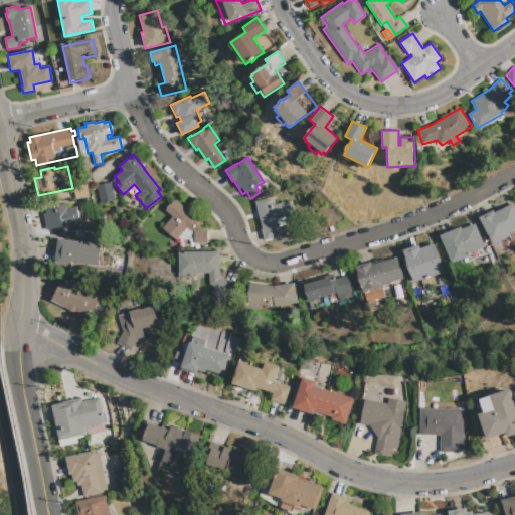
[(96,186),(111,183),(114,201),(100,204),(96,186)]
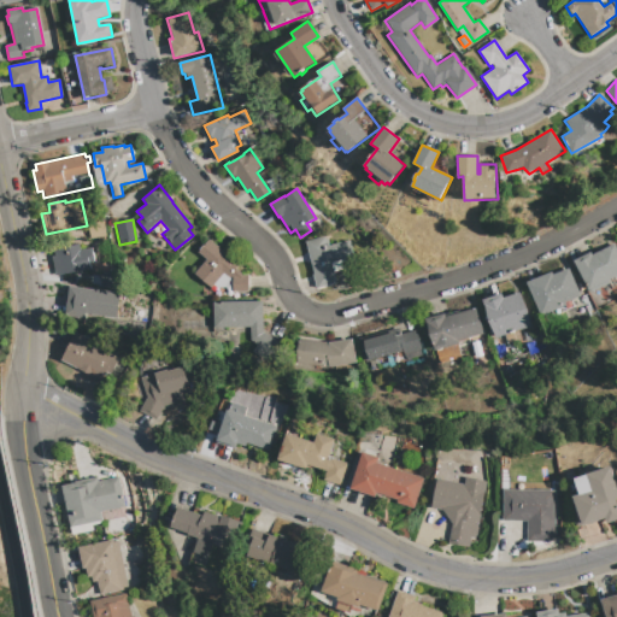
[(89,239),(88,224),(105,223),(106,236),(89,239)]
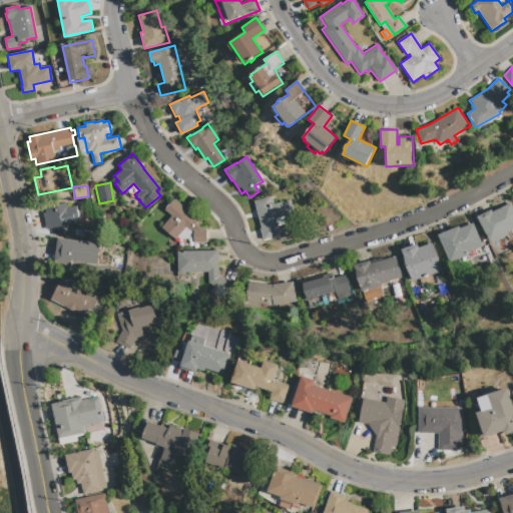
[(253,200),(270,196),(271,198),(272,198),(274,204),(291,200),(293,211),(275,215),(280,235),(264,239),(253,200)]
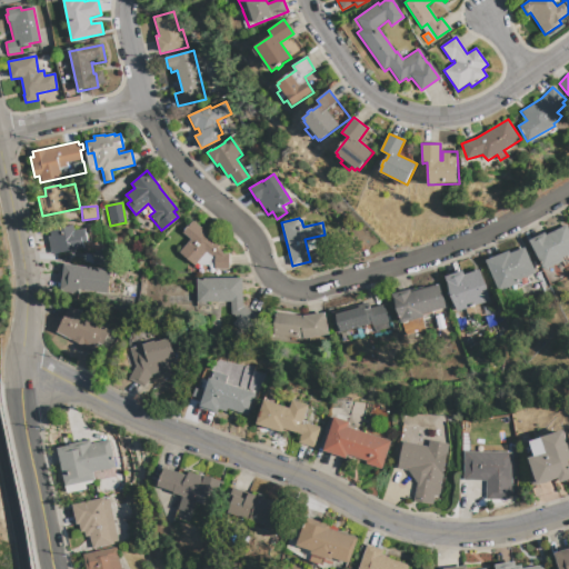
[(215,266),(200,266),(196,262),(193,266),(179,252),(190,239),(182,232),(192,220),(219,243),(217,247),(225,255),(229,253),(229,269),(215,269),(215,266)]
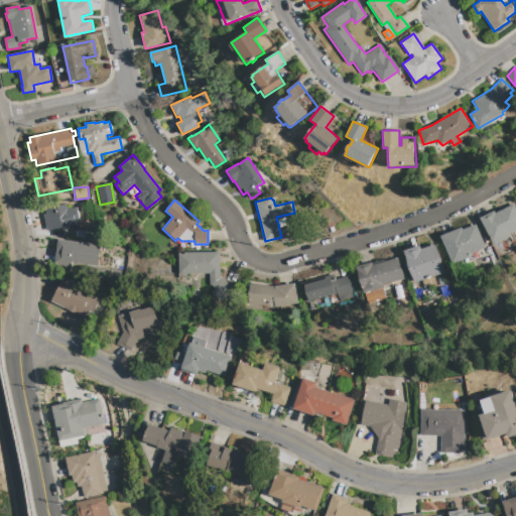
[(76,225),(46,231),(42,215),(45,214),(44,208),(66,204),(67,209),(77,207),(79,219),(75,220),(76,225)]
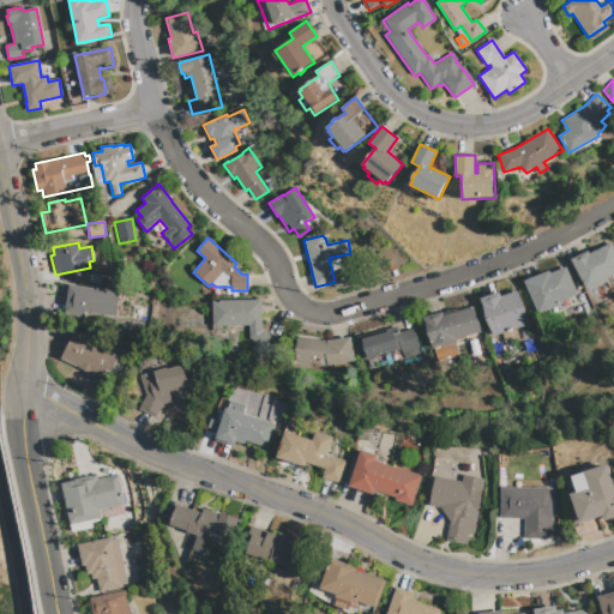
[(613,247),(613,274),(605,278),(606,282),(587,292),(571,259),(588,251),(589,253),(597,248),(597,250),(612,242),(613,247)]
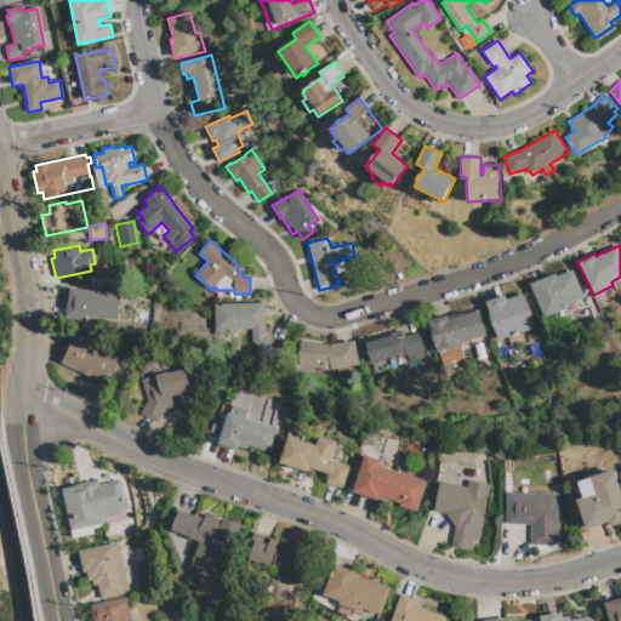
[(530,285),(556,274),(556,277),(571,271),(584,298),(575,302),(577,308),(546,323),(530,285)]
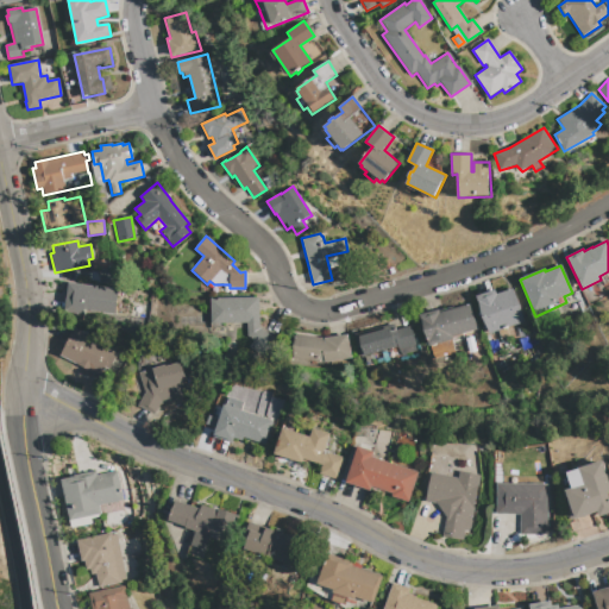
[(96,270),(112,267),(115,282),(100,286),(96,270)]
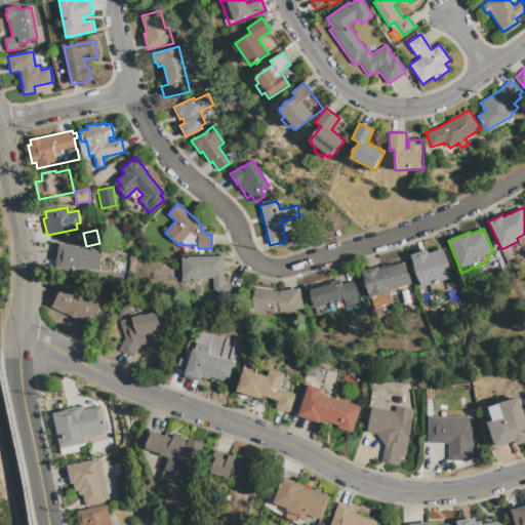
[(58,243),(103,249),(99,272),(73,268),(72,272),(54,269),(58,243)]
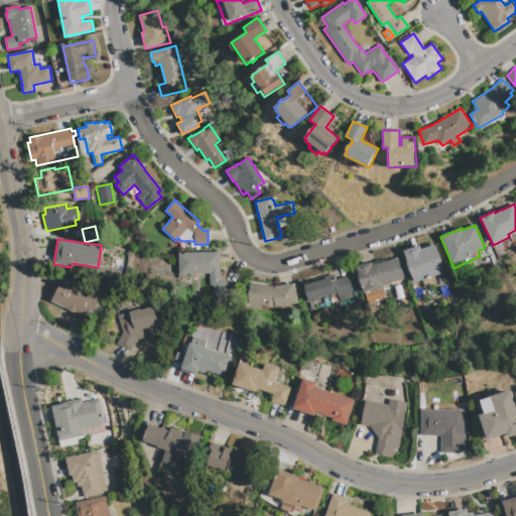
[(402,251),(419,245),(420,249),(434,244),(443,272),(429,277),(429,275),(425,277),(426,278),(413,282),(402,251)]
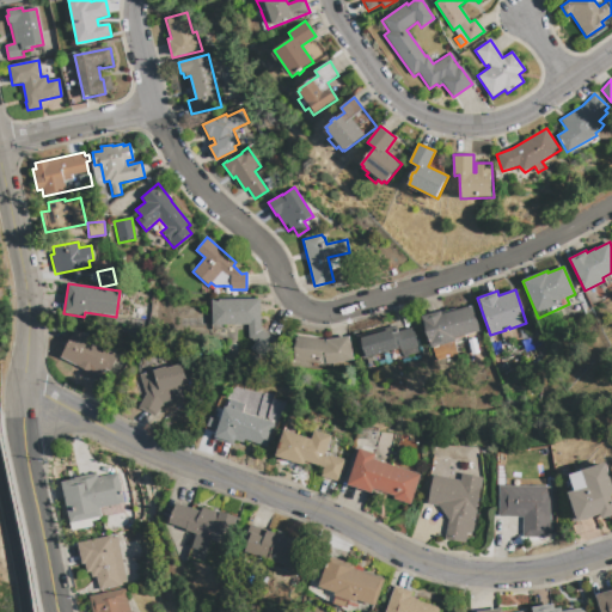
[(277,341),(265,360),(249,349),(254,342),(248,337),(248,325),(212,325),(212,300),(261,299),(261,330),(277,341)]
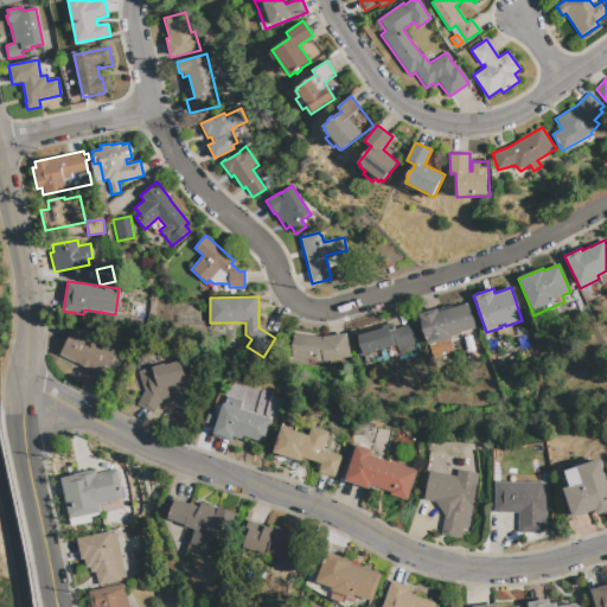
[(467,304),(474,328),(451,336),(452,338),(427,345),(417,314),(438,308),(438,310),(452,306),(453,307),(467,304)]
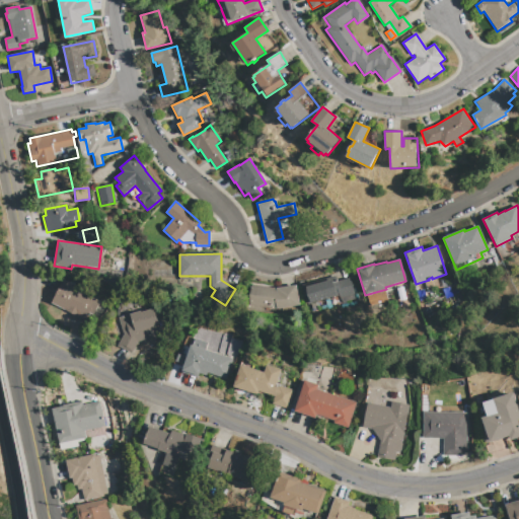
[(349,277),(354,294),(340,298),(339,295),(306,304),(300,285),(336,276),(337,281),(349,277)]
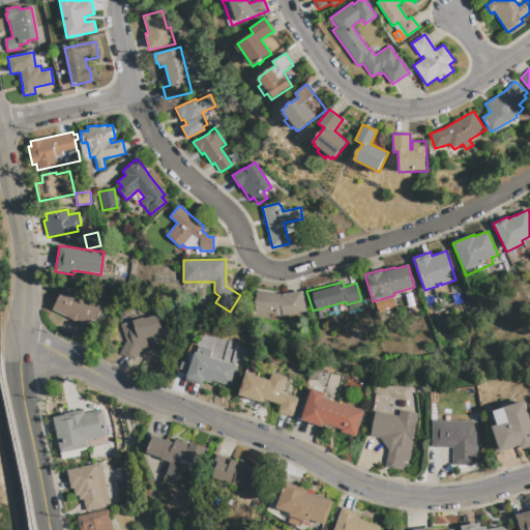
[(61,284),(102,305),(89,329),(52,310),(57,299),(53,297),(61,284)]
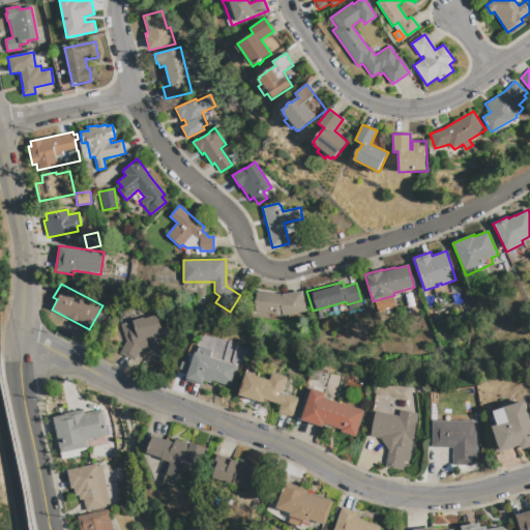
[(301,291),(304,312),(277,316),(253,312),(257,291),(277,294),(301,291)]
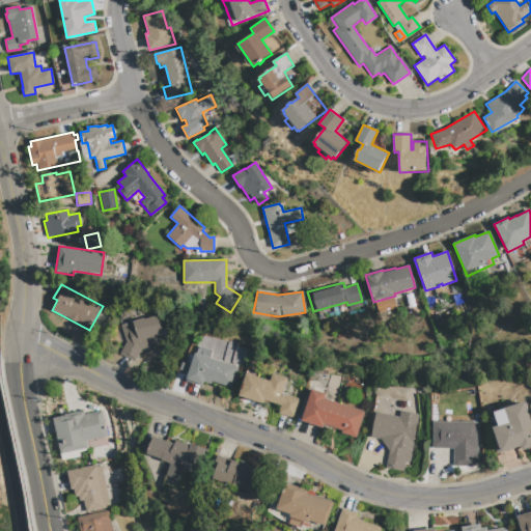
[(121,325),(144,317),(145,319),(158,315),(165,342),(139,351),(133,361),(120,354),(127,342),(121,325)]
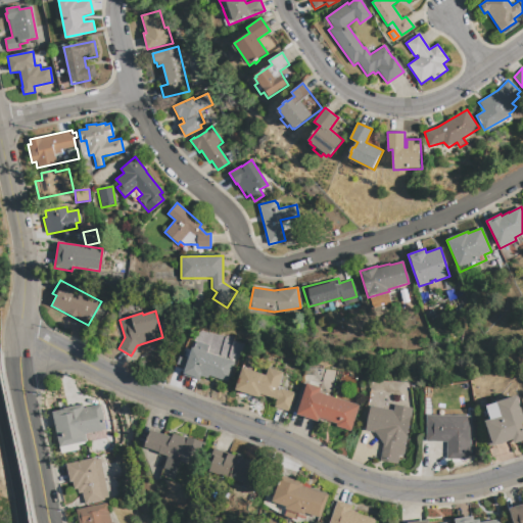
[(192,347),(194,348),(195,346),(208,350),(207,352),(234,361),(228,382),(208,376),(207,378),(201,376),(200,380),(183,375),(192,347)]
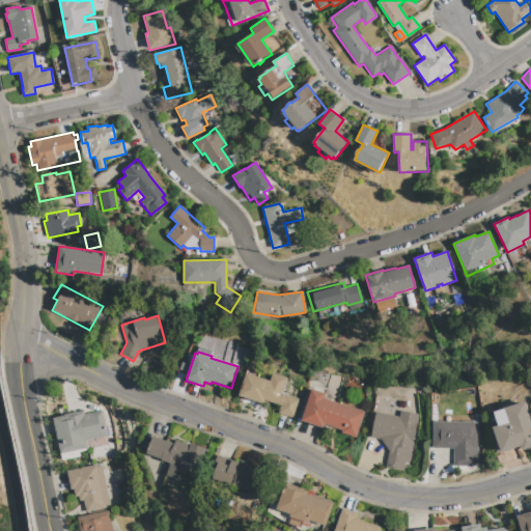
[(246,372),(270,381),(273,373),(287,378),(282,394),(284,395),(284,394),(301,399),(295,419),(278,414),(281,406),(266,400),(263,404),(239,396),(246,372)]
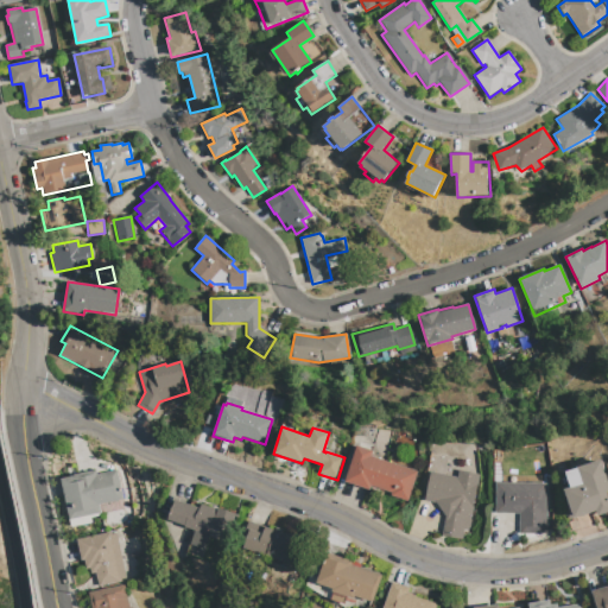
[(417,472),(407,501),(390,495),(391,492),(371,486),(369,489),(346,482),(356,445),(373,450),(371,456),(417,472)]
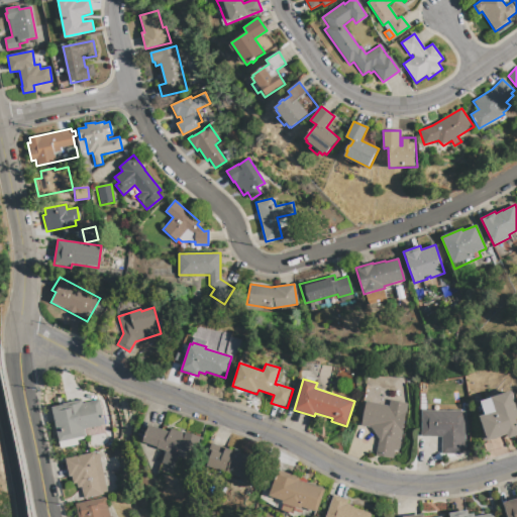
[(487,440),(479,416),(485,415),(481,401),(511,391),(516,408),(516,417),(515,418),(516,424),(516,436),(508,439),(506,434),(487,440)]
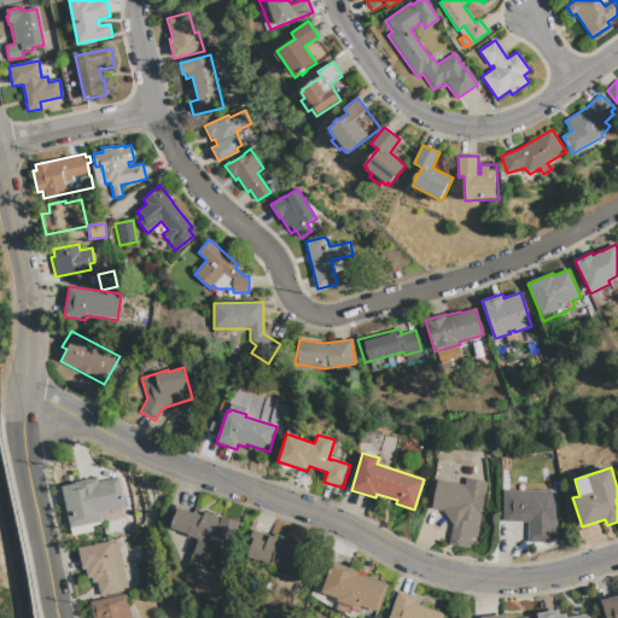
[(62,487),(75,484),(74,483),(98,478),(99,483),(118,478),(126,509),(100,514),(103,524),(92,526),(93,532),(73,536),(62,487)]
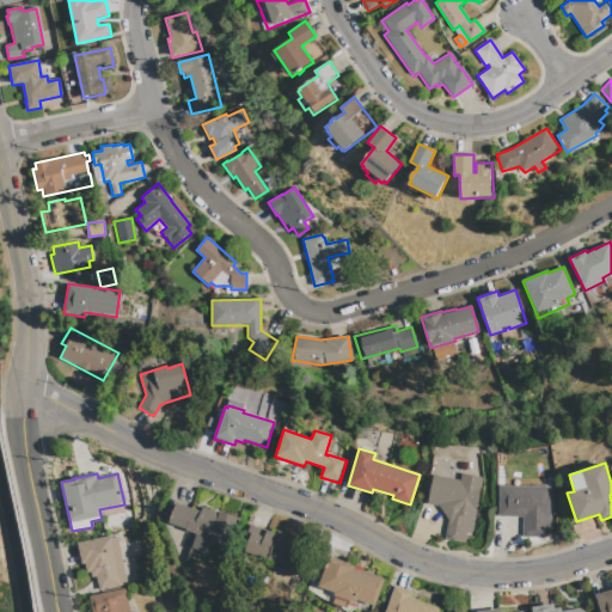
[(433,475),(459,481),(461,473),(482,477),(471,534),(466,533),(464,544),(444,539),(448,519),(440,506),(427,503),(433,475)]
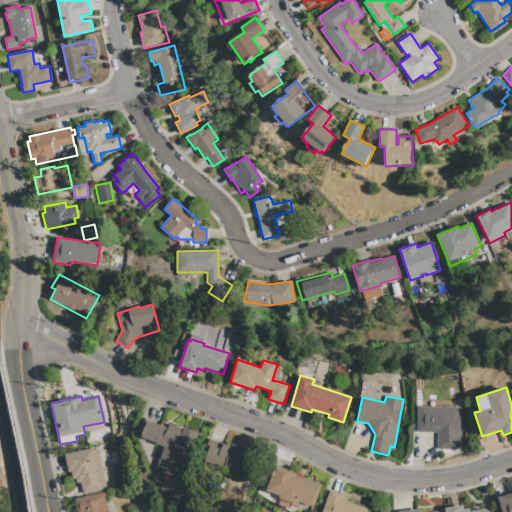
[(417,406),(460,407),(459,450),(436,450),(437,433),(416,432),(417,406)]
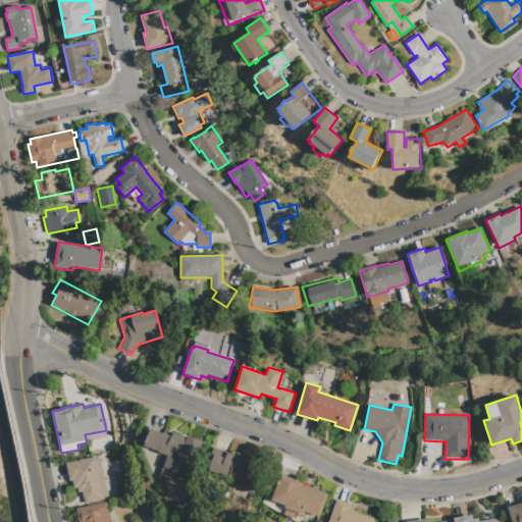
[(145,447),(151,429),(171,436),(172,433),(187,437),(188,436),(205,442),(198,466),(180,460),(176,471),(163,467),(167,456),(158,453),(158,451),(145,447)]
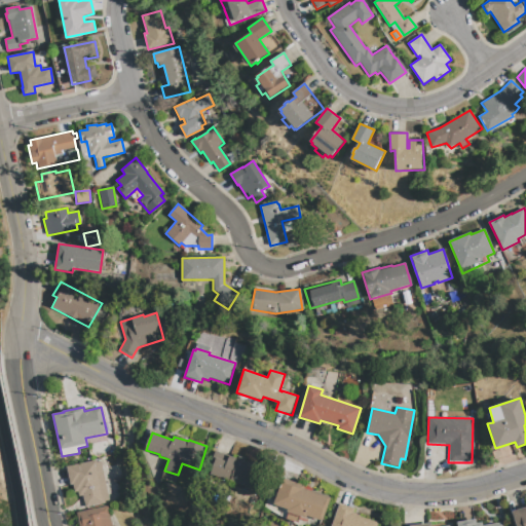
[(210,475),(213,464),(211,463),(215,451),(238,459),(239,457),(246,459),(245,461),(265,467),(257,494),(254,493),(253,496),(245,493),(246,491),(243,490),(245,486),(210,475)]
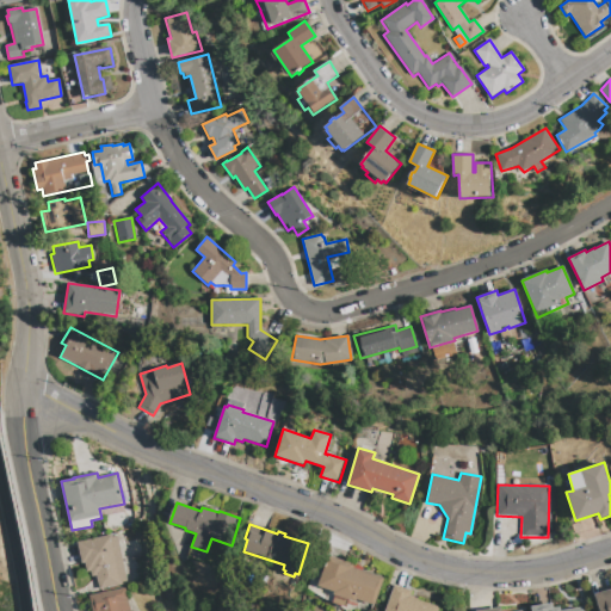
[(123,586),(99,591),(97,576),(92,578),(91,572),(87,573),(85,563),(82,565),(78,543),(111,535),(112,537),(117,536),(127,581),(122,582),(123,586)]
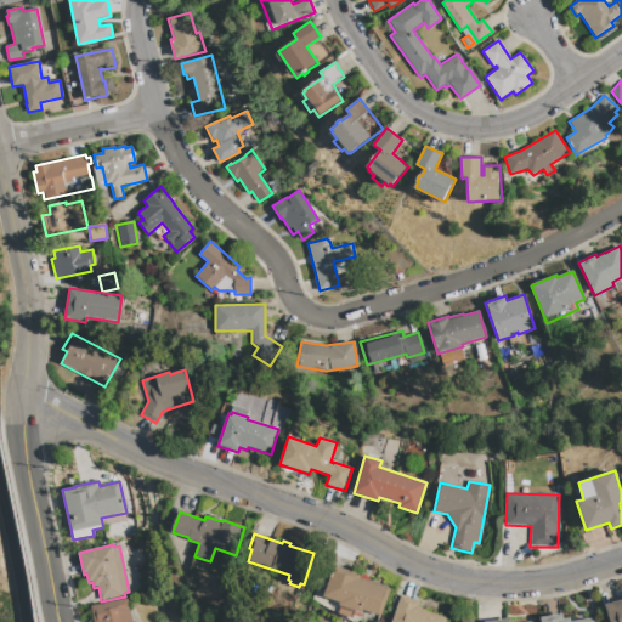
[(324,597),(335,565),(361,575),(360,578),(391,589),(382,617),(363,610),(362,614),(355,611),(354,618),(339,612),(343,603),(324,597)]
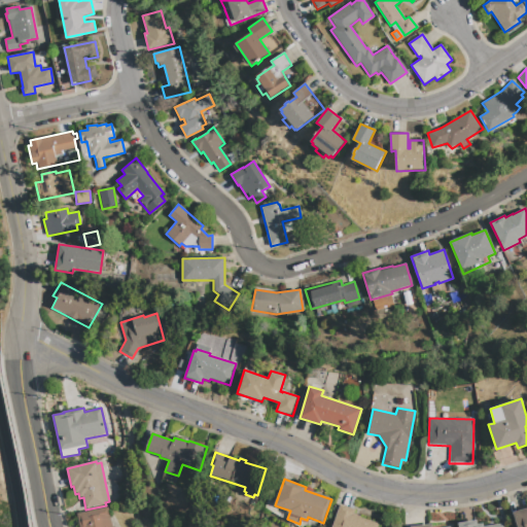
[(239,507),(239,498),(252,505),(248,513),(239,507)]
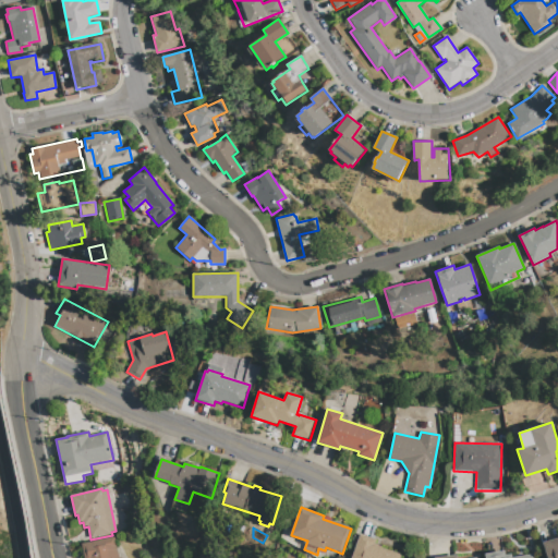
[(400,557),(352,557),(361,534),(376,540),(375,544),(381,546),(381,548),(401,555),(400,557)]
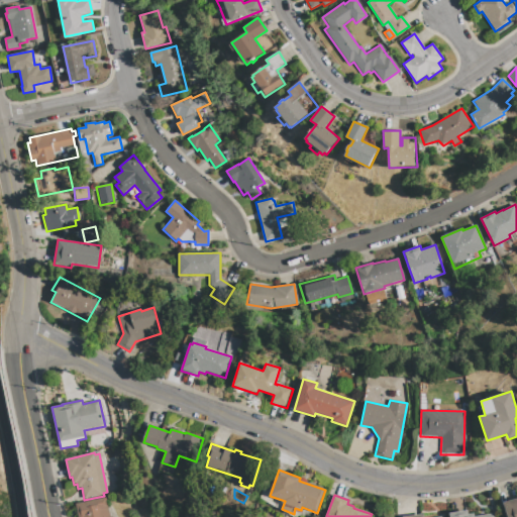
[(78,516),(76,504),(106,498),(110,516),(113,516),(78,516)]
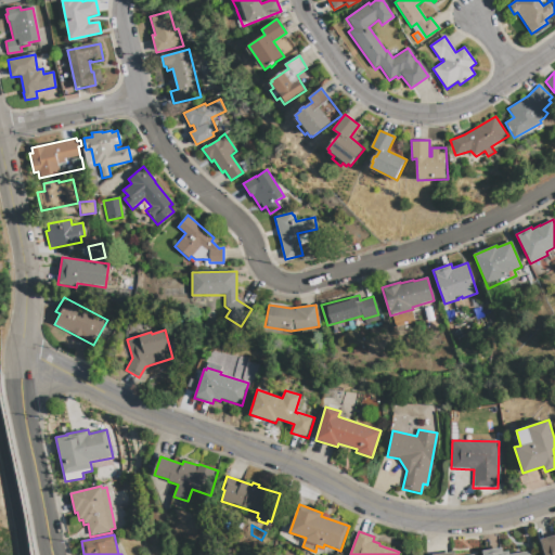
[(554,534),(554,554),(544,554),(540,540),(554,534)]
